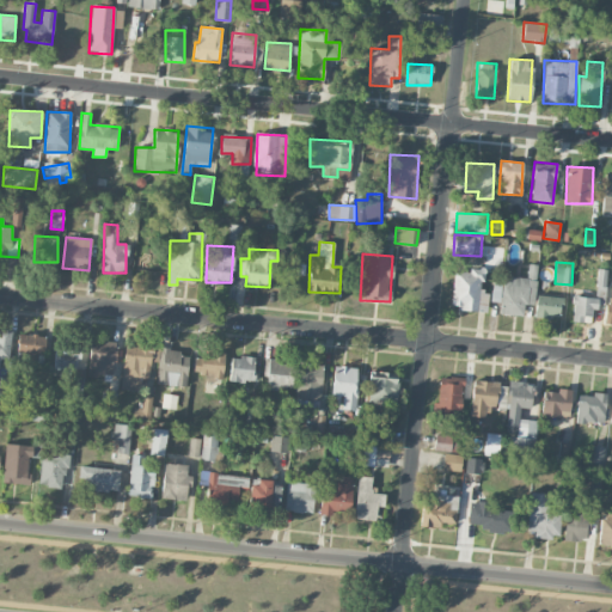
[(607,269),(598,269),(595,294),(605,295),(607,269)]
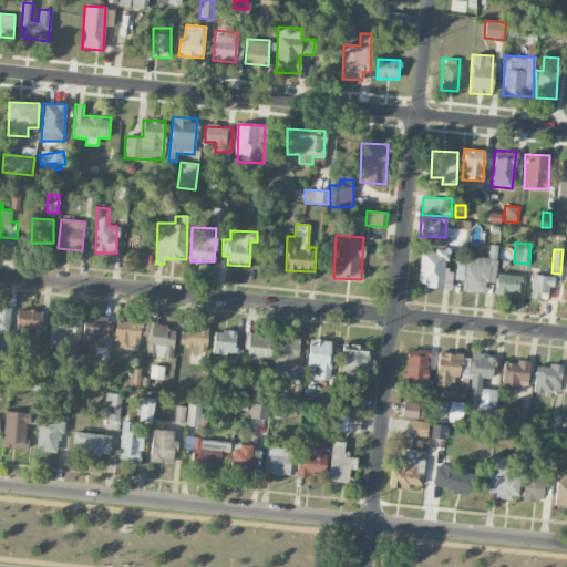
[(452,287),(452,269),(447,269),(447,250),(420,250),(419,287),(452,287)]
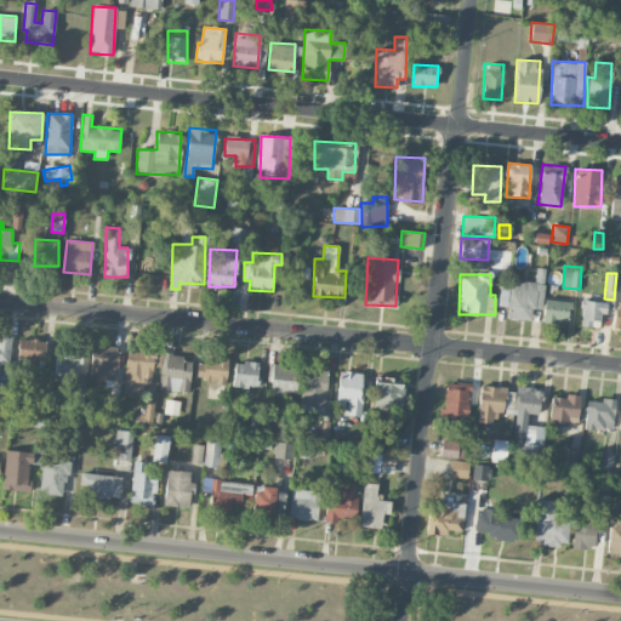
[(542,309),(543,283),(510,281),(508,319),(531,320),(531,308),(542,309)]
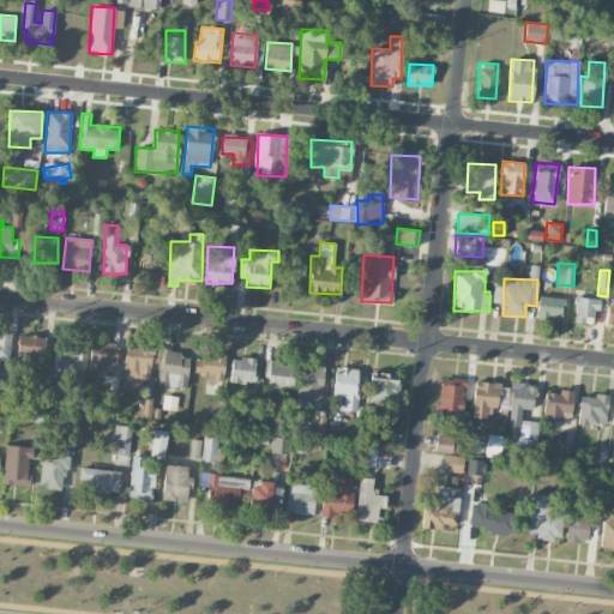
[(561,320),(564,299),(539,295),(536,317),(561,320)]
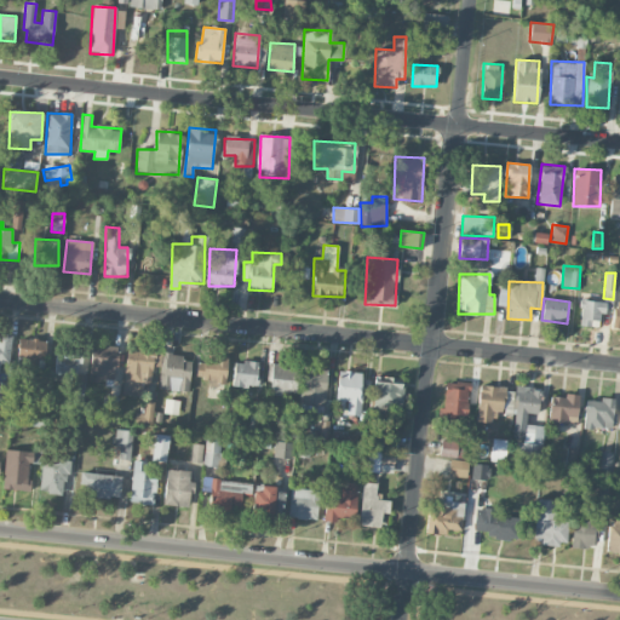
[(606,302),(580,300),(579,326),(598,327),(600,314),(604,314),(606,302)]
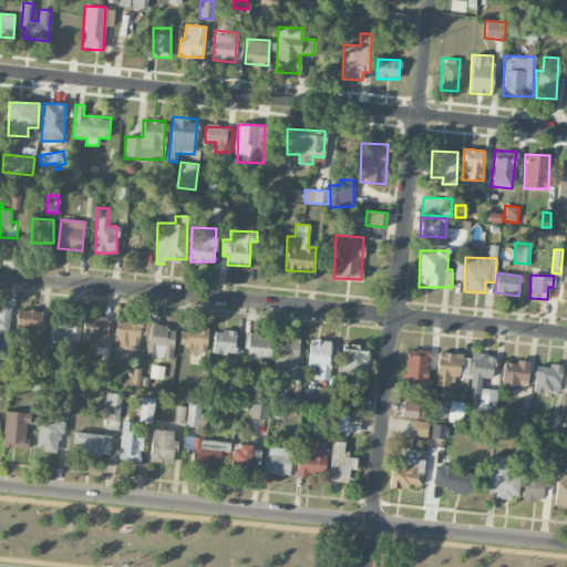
[(0,337),(0,338),(0,332),(9,332),(10,308),(0,307),(0,337)]
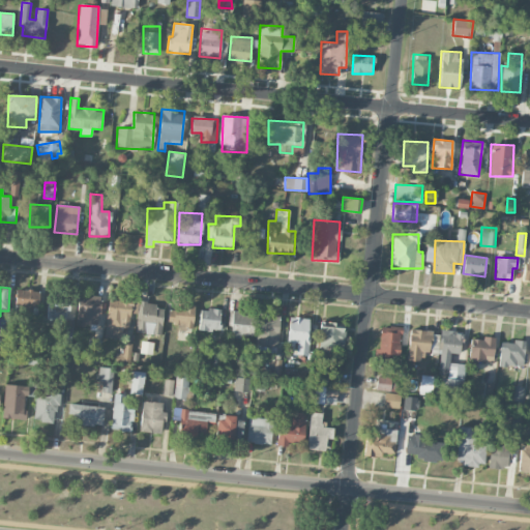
[(40,291),(17,288),(15,307),(37,311),(40,291)]
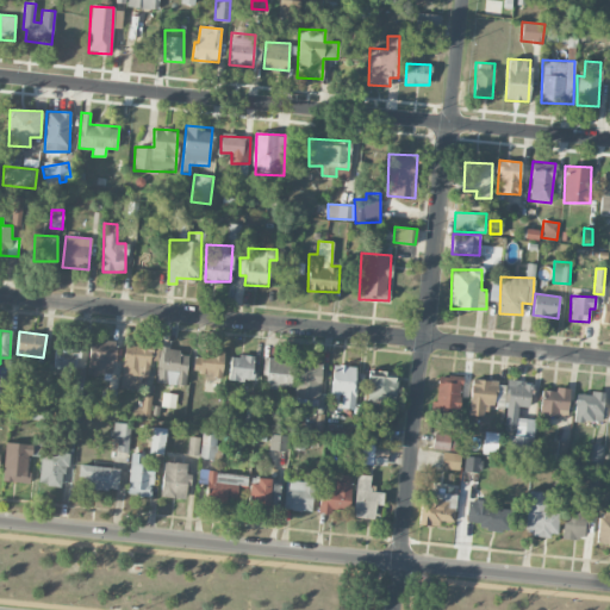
[(114,374),(116,342),(91,341),(88,373),(114,374)]
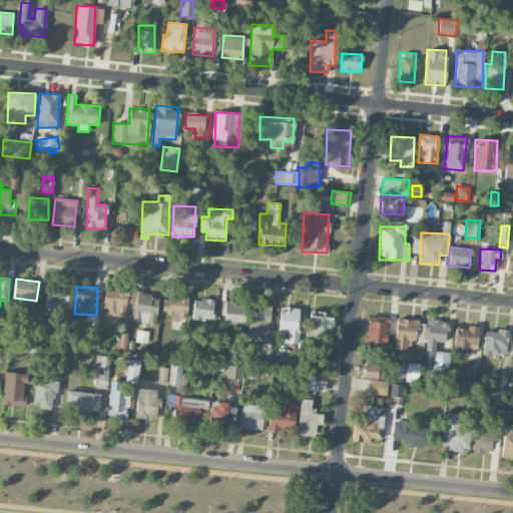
[(126,318),(127,290),(104,289),(102,327),(115,327),(115,318),(126,318)]
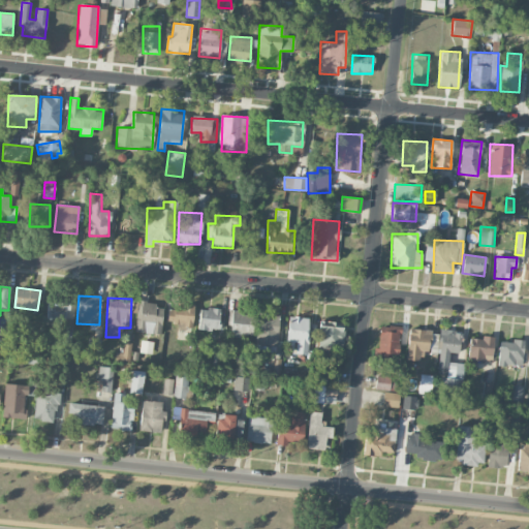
[(48,303),(47,324),(64,324),(65,303),(48,303)]
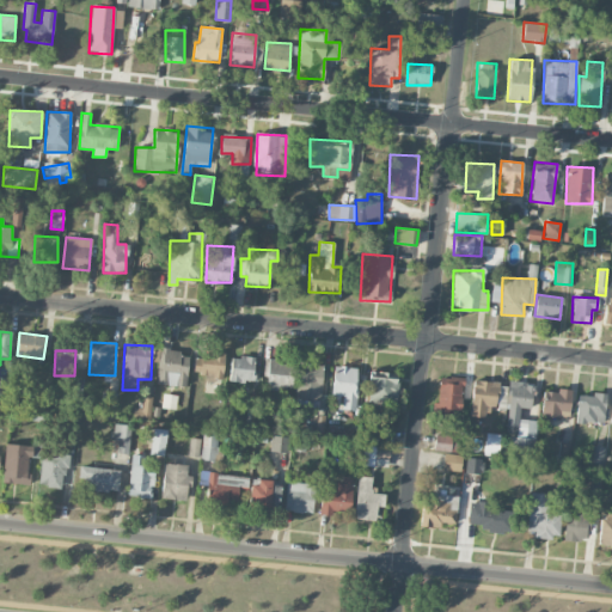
[(195,353),(194,373),(206,374),(204,378),(224,379),(225,354),(195,353)]
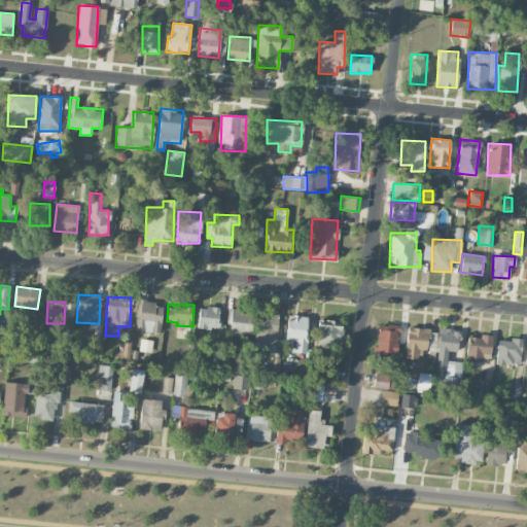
[(219,308),(199,307),(198,328),(219,328),(219,308)]
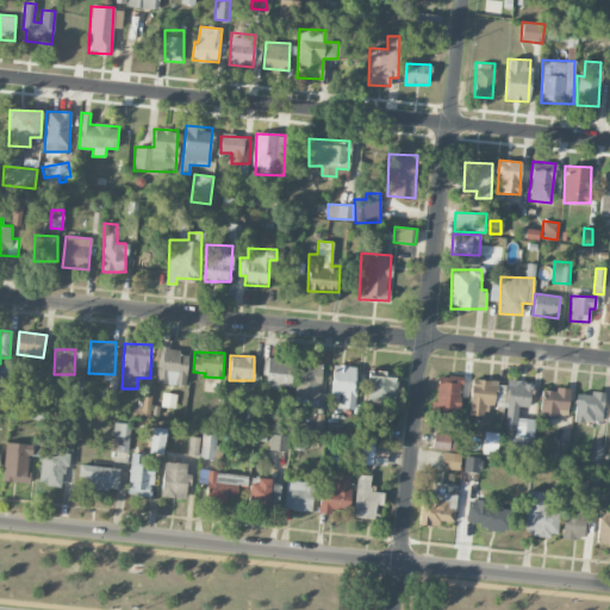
[(266,359),(265,387),(292,388),(293,360),(266,359)]
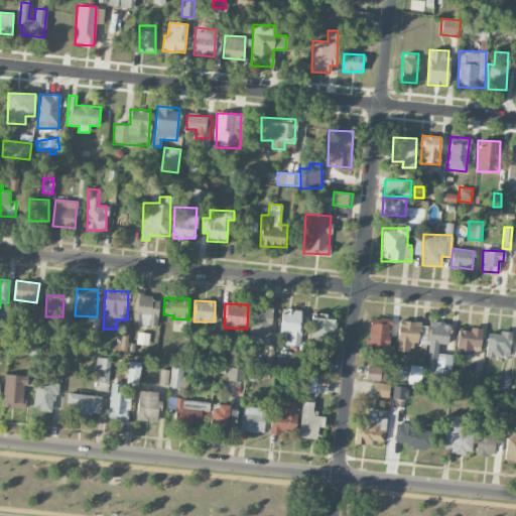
[(271,333),(272,306),(252,304),(249,343),(274,345),(275,334),(271,333)]
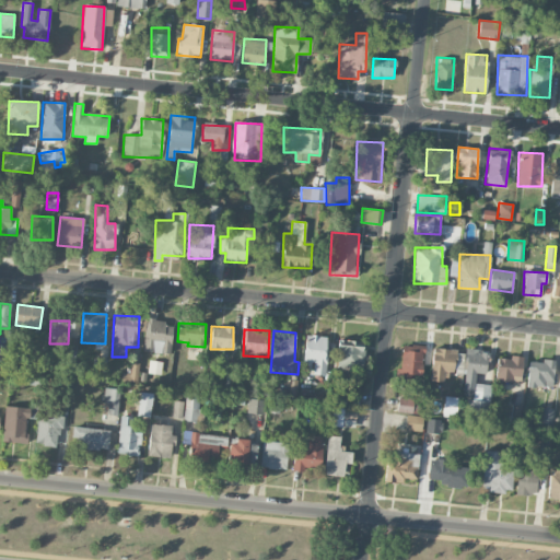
[(313,374),(325,374),(326,336),(304,335),(304,369),(313,369),(313,374)]
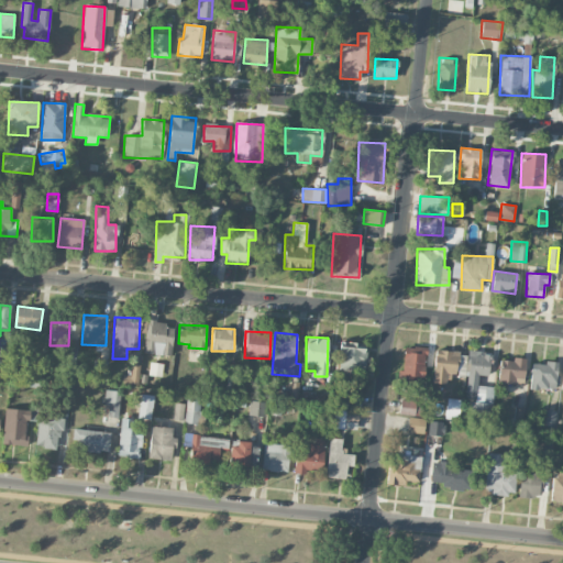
[(365,342),(340,342),(340,367),(365,368),(365,342)]
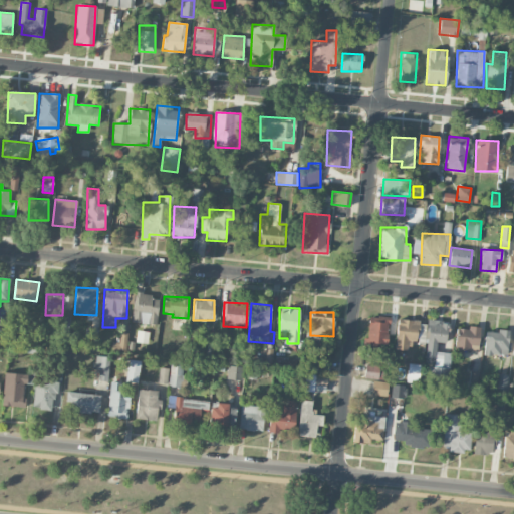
[(389,317),(368,316),(367,338),(365,338),(364,346),(388,346),(389,317)]
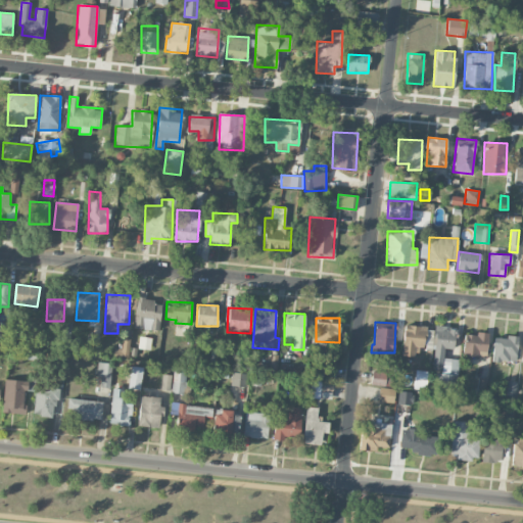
[(402,357),(415,357),(416,347),(425,347),(425,326),(403,325),(402,357)]
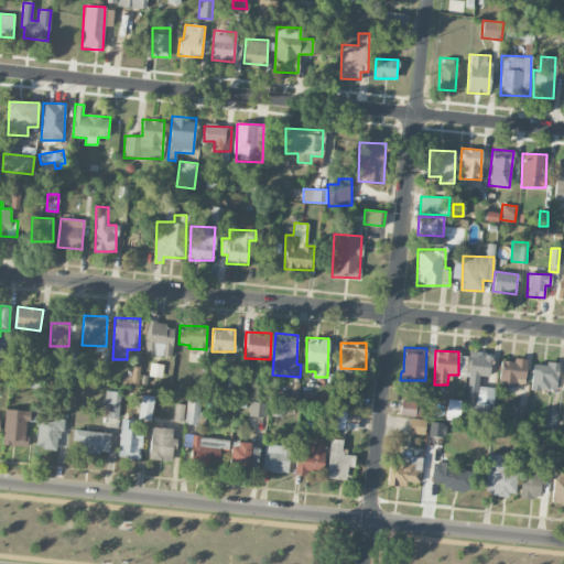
[(467,399),(478,399),(478,376),(490,376),(490,351),(469,351),(467,399)]
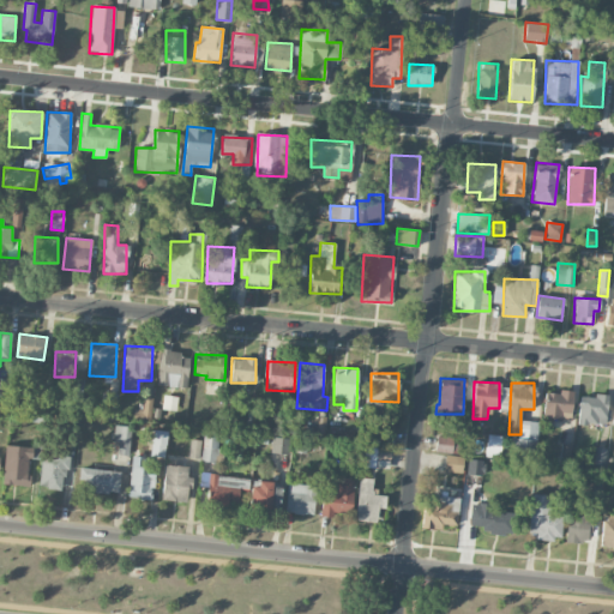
[(80,385),(70,385),(70,401),(80,402),(80,385)]
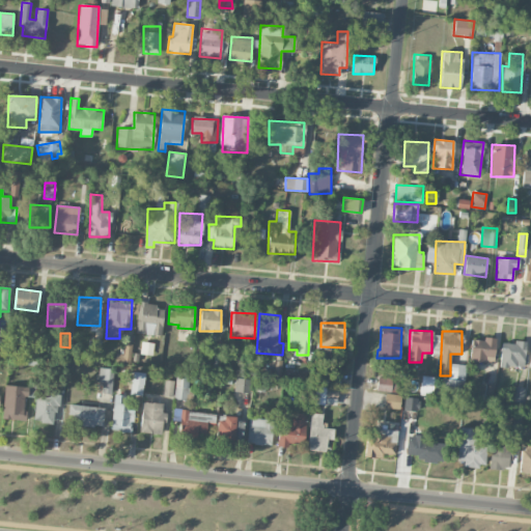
[(472,337),(469,361),(493,363),(496,340),(472,337)]
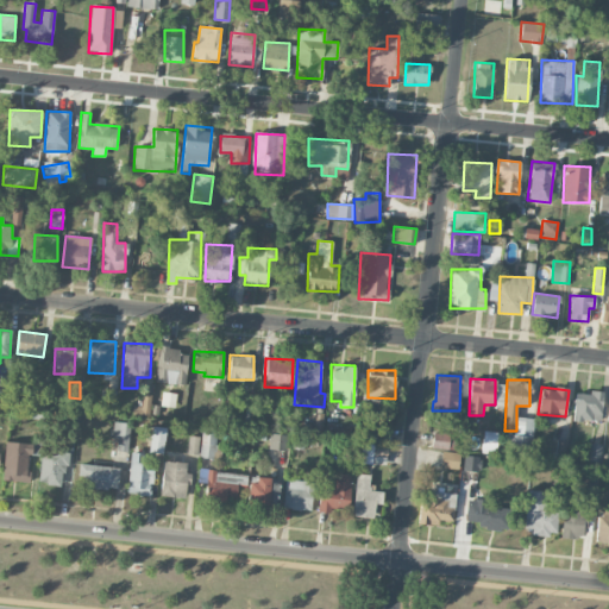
[(115,406),(117,389),(102,389),(101,405),(115,406)]
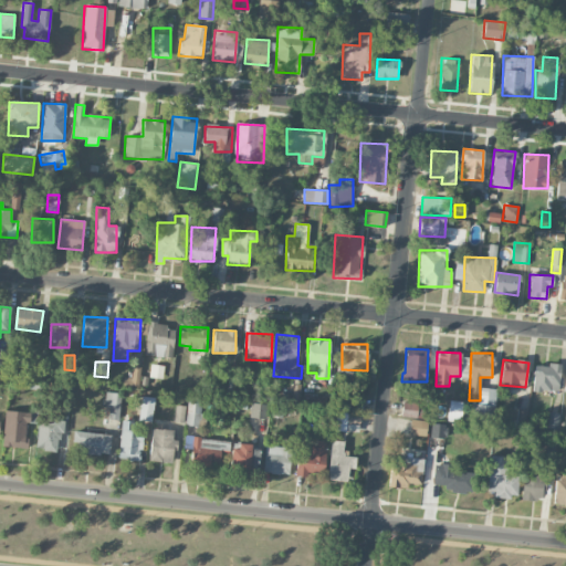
[(535,365),(532,389),(557,392),(562,364),(547,362),(546,367),(535,365)]
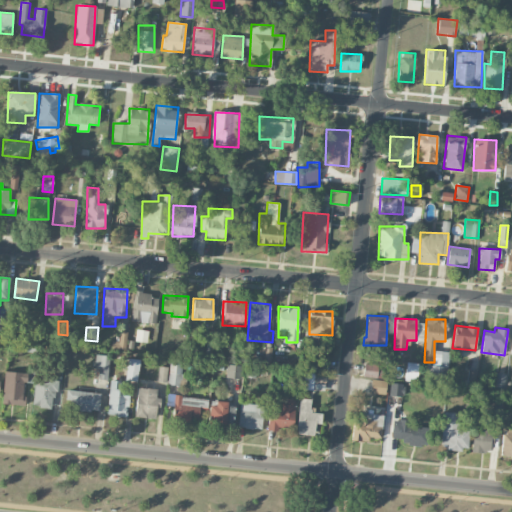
[(127,332),(120,331),(119,341),(112,340),(111,349),(126,350),(127,332)]
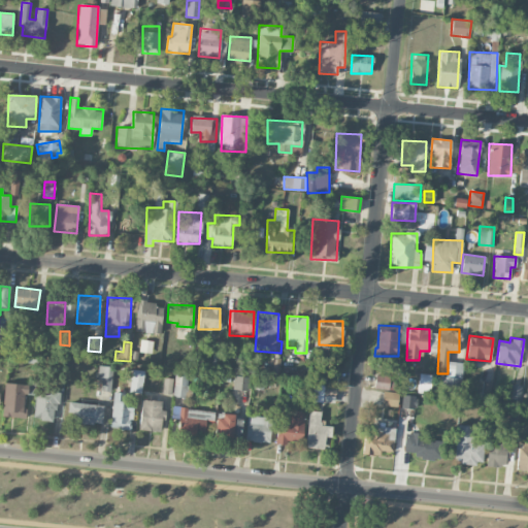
[(101,391),(111,391),(112,366),(98,365),(98,380),(102,380),(101,391)]
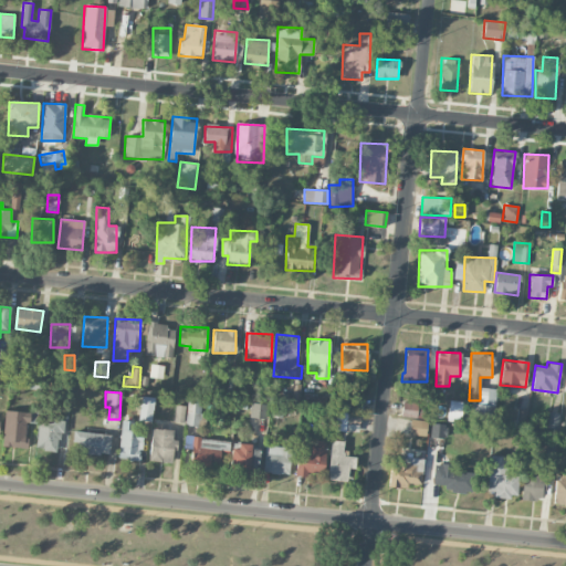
[(152,421),(155,398),(142,396),(138,419),(152,421)]
